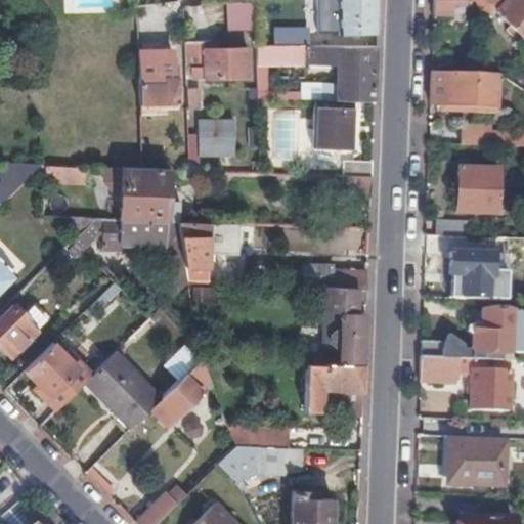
[(378,19),(378,0),(338,0),(339,35),(377,34),(378,19)]
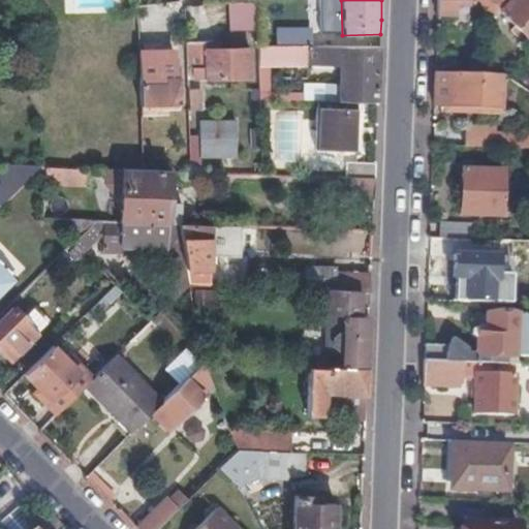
[(438,0),(437,17),(456,17),(457,2),(473,2),(473,0),(481,0),(483,0),(438,0)]
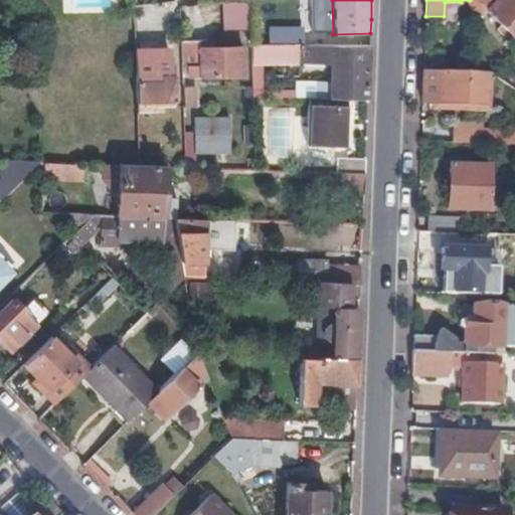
[(468,21),(476,26),(486,10),(495,0),(485,0),(480,6),(468,21)]
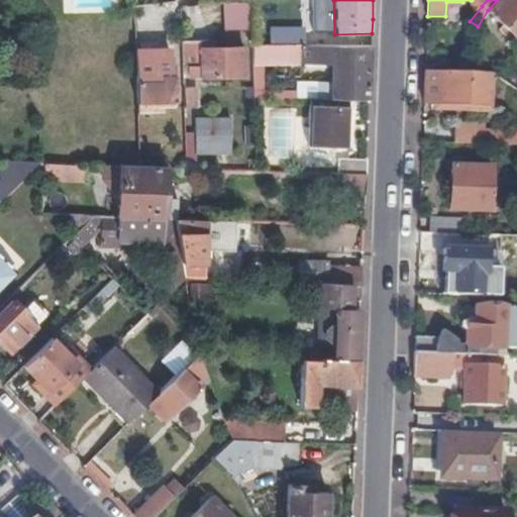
[(516,37),(516,0),(512,0),(496,17),(505,25),(501,30),(510,39),(514,35),(516,37)]
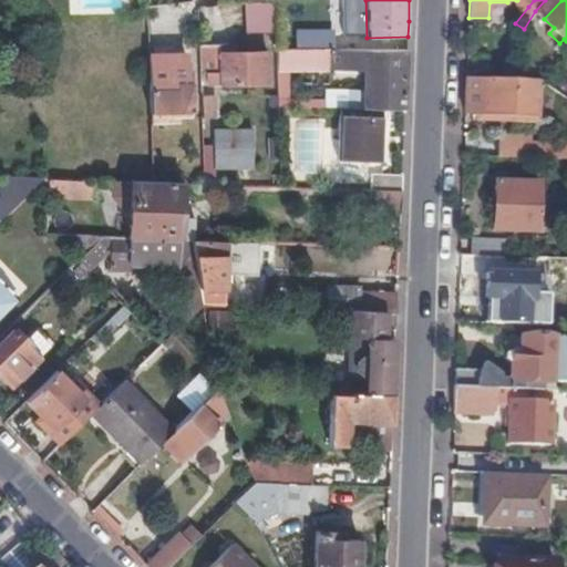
[(243,2),(244,32),(268,31),(267,1),(243,2)]
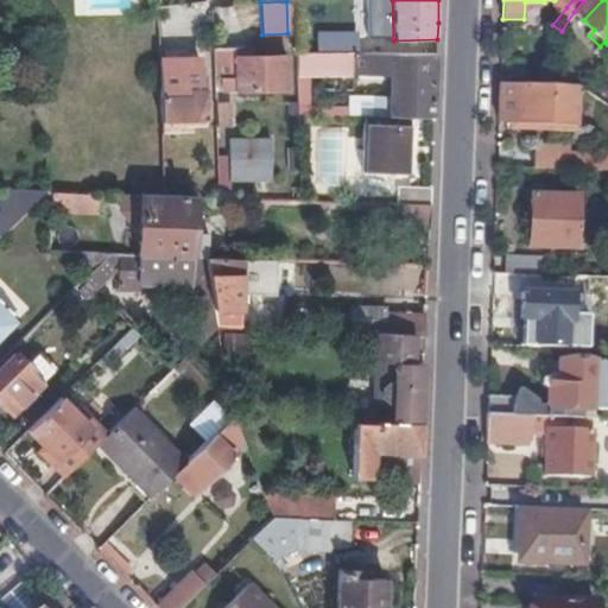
[(321,36),(321,55),(356,54),(355,36),(321,36)]
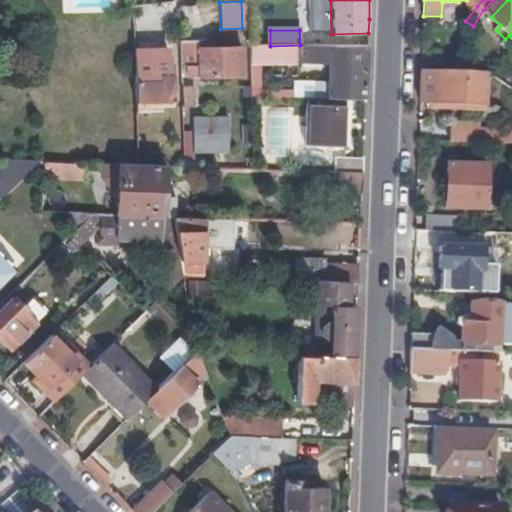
[(198,39),(181,40),(182,65),(188,65),(188,75),(242,74),(242,46),(199,47),(198,39)]
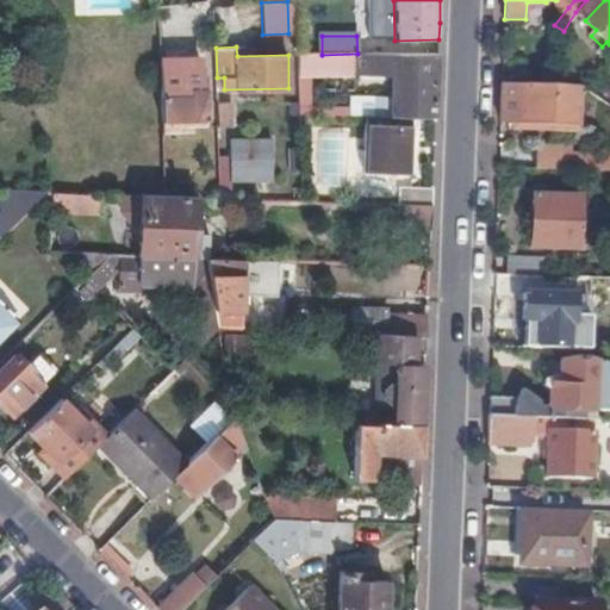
[(437,83),(439,54),(369,54),(368,72),(394,72),(393,117),(406,117),(412,117),(436,118),(437,83)]
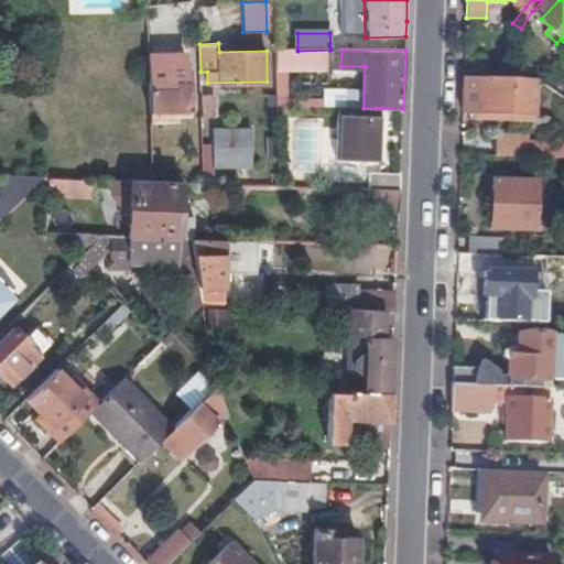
[(186,56),(149,57),(151,112),(193,112),(192,83),(186,84),(186,56)]
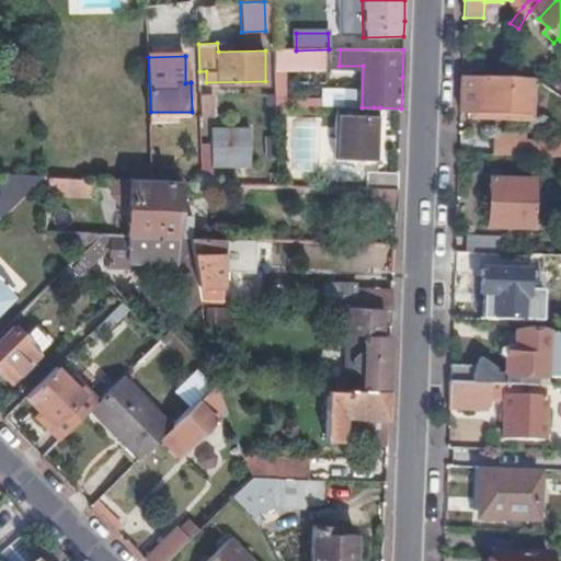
[(514,80),(461,78),(460,113),(528,115),(530,95),(535,95),(536,81),(514,80)]
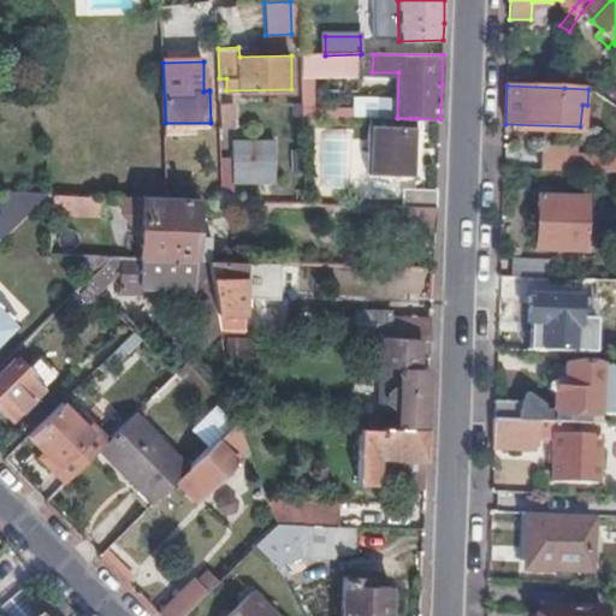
[(234,104),(220,104),(221,128),(235,128),(234,104)]
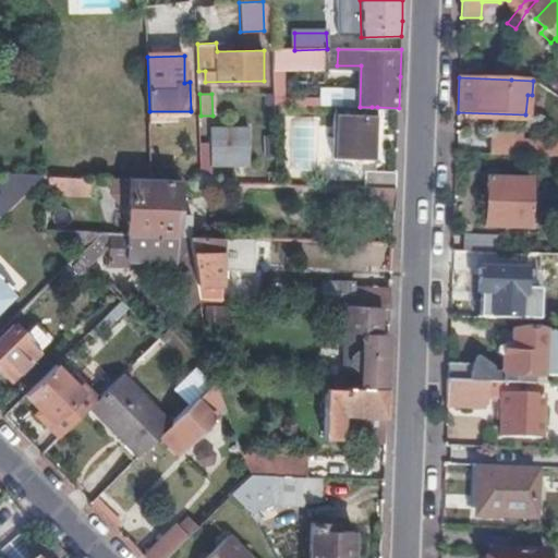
[(360,107),(336,106),(335,158),(375,159),(377,116),(372,116),(372,107),(360,107)]
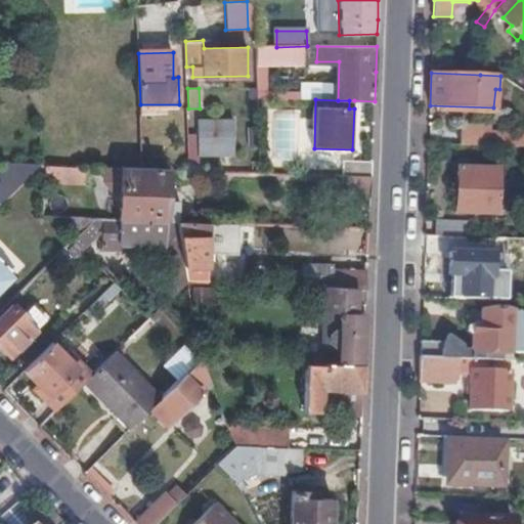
[(234,119),(199,121),(201,157),(234,155),(234,119)]
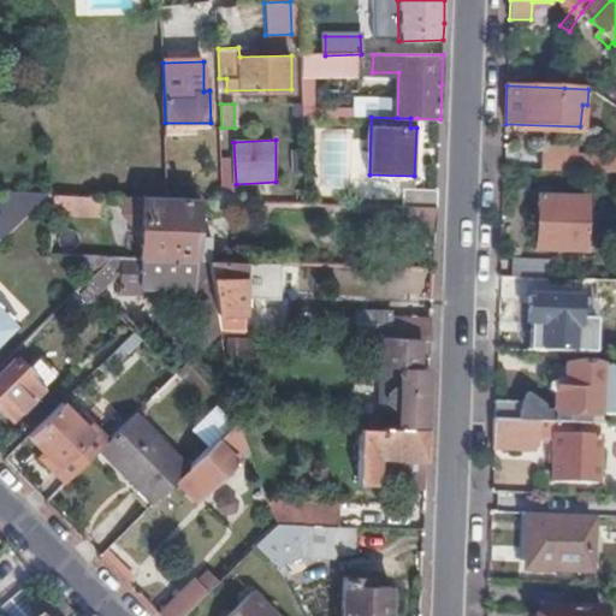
[(542,150),(542,172),(578,173),(578,160),(578,152),(542,150)]
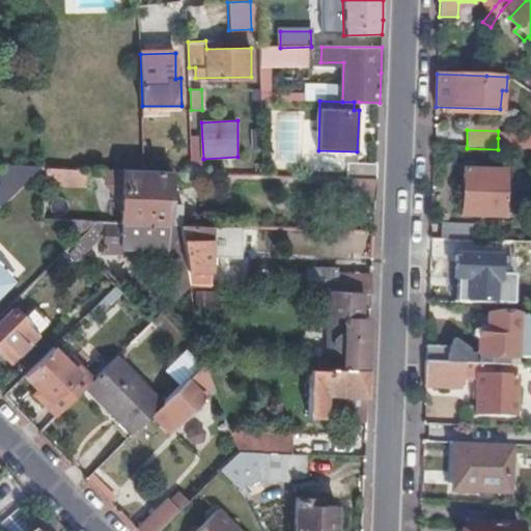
[(498,138),(498,149),(530,149),(530,148),(528,142),(526,139),(498,138)]
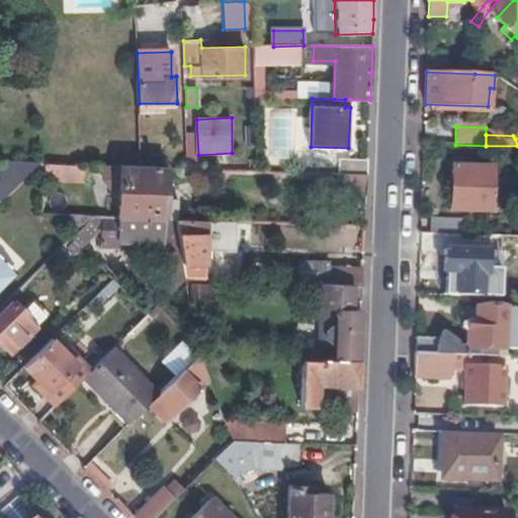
[(367,176),(368,160),(340,159),(340,174),(367,176)]
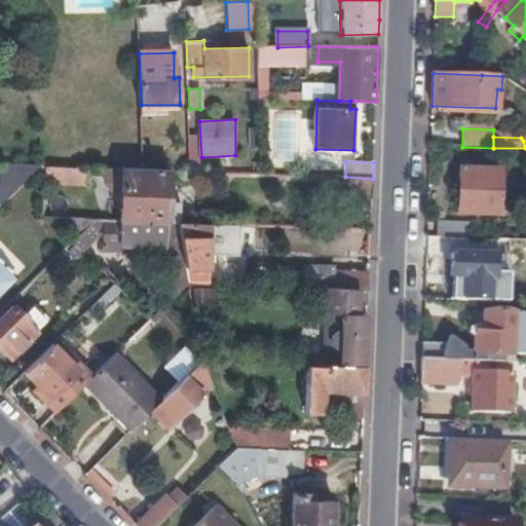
[(46,165),(41,164),(36,172),(45,174),(46,165)]
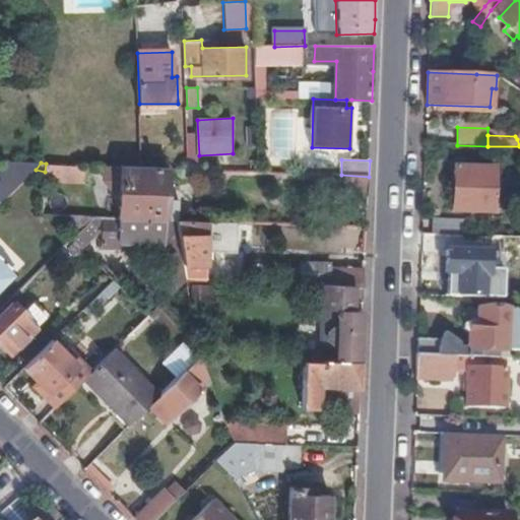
[(90,166),(46,164),(45,172),(45,180),(89,182),(90,166)]
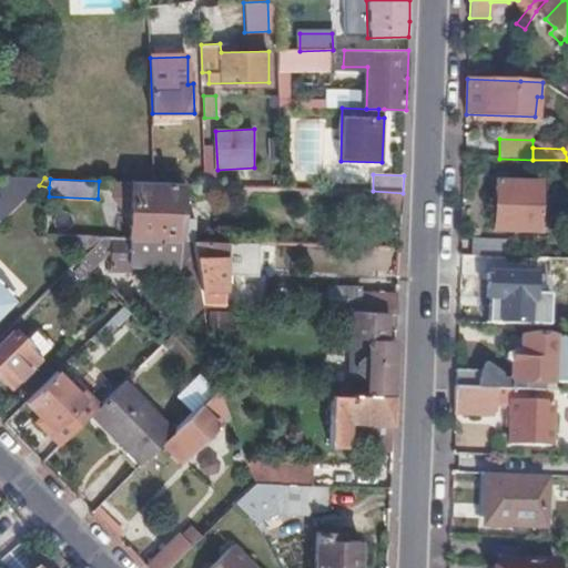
[(153,182),(133,181),(132,236),(168,239),(175,239),(181,239),(182,220),(191,220),(192,204),(183,204),(184,184),(153,182)]
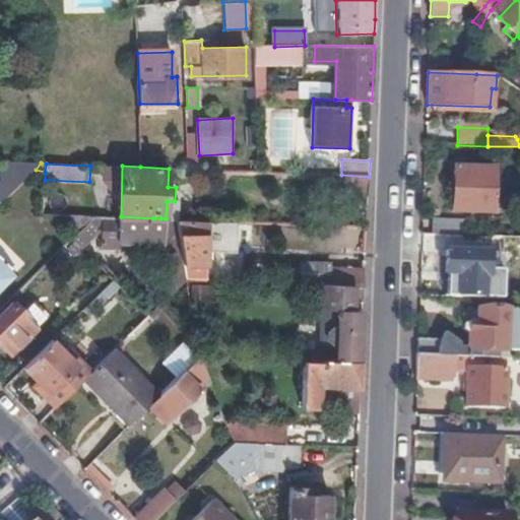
[(496,169),(455,168),(454,213),(494,214),(495,192),(500,192),(500,189),(495,188),(496,169)]
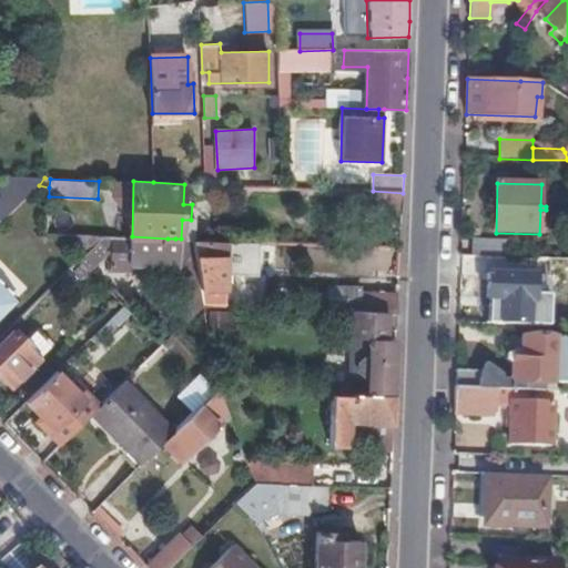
[(373,191),(364,191),(364,213),(403,214),(403,193),(373,191)]
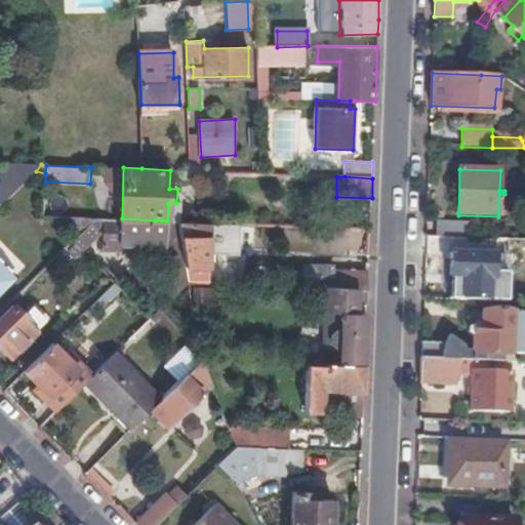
[(44,215),(96,218),(106,218),(111,218),(111,205),(87,204),(87,195),(44,193),(44,215)]
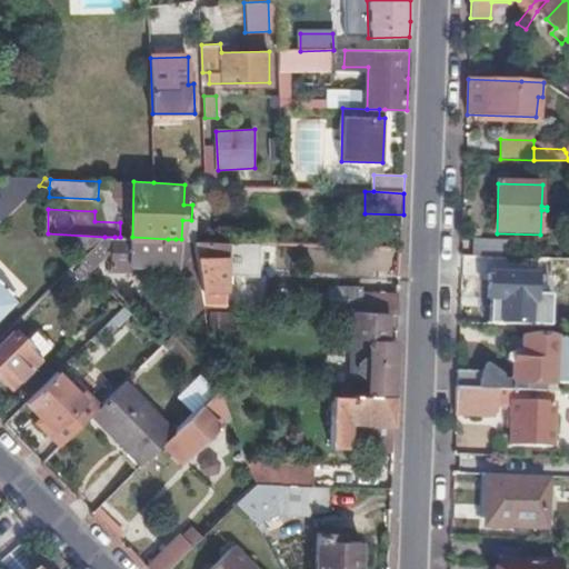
[(168,239),(132,237),(120,237),(115,237),(113,265),(130,265),(167,266),(168,239)]
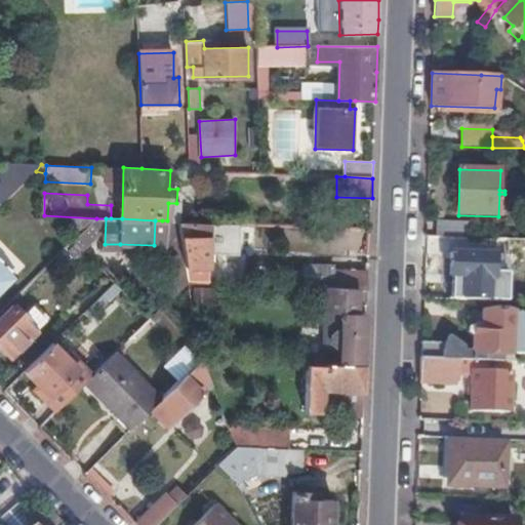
[(462,237),(462,220),(434,219),(434,237),(462,237)]
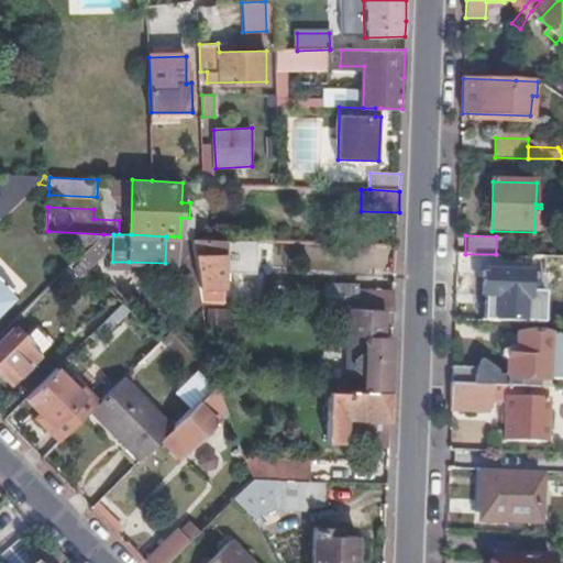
[(218,239),(194,238),(201,287),(227,287),(225,251),(218,250),(218,239)]
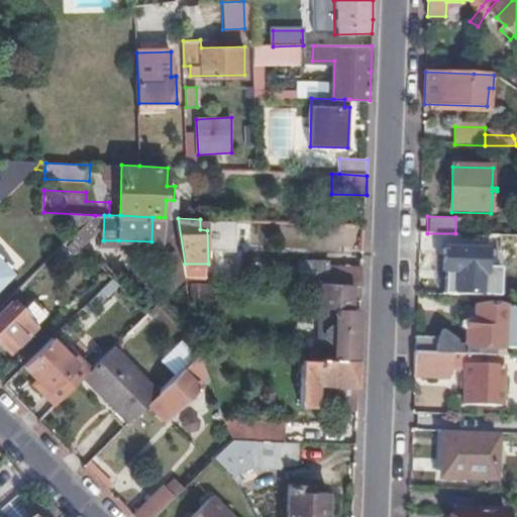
[(82,228),(73,237),(99,264),(107,254),(82,228)]
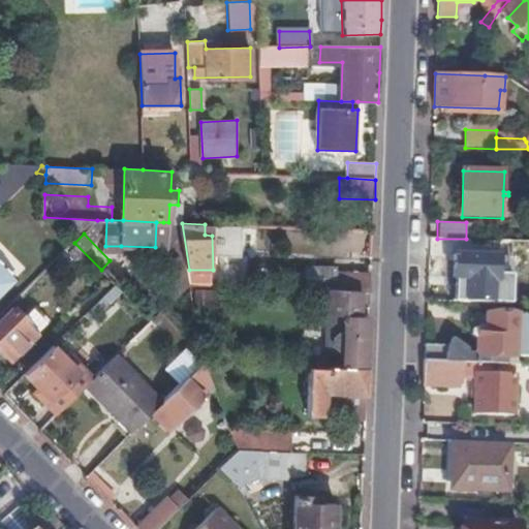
[(528,242),(497,241),(496,256),(528,257),(528,242)]
